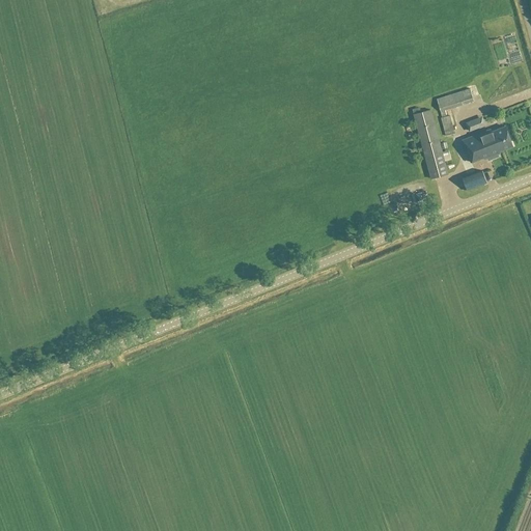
[(496,67),(508,64),(508,65),(521,62),(512,34),(488,40),(496,67)]
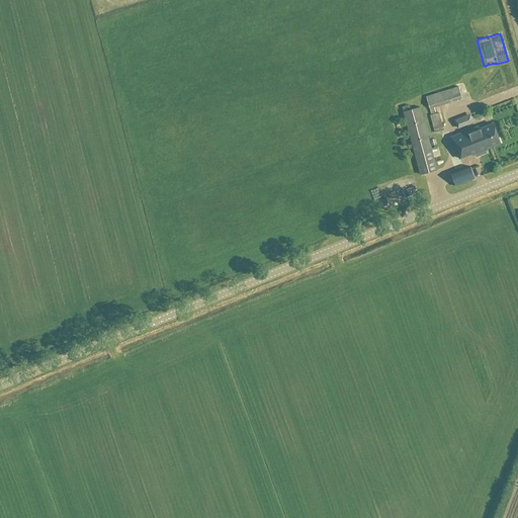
[(433,108),(461,99),(457,87),(425,97),(430,115),(429,115),(434,134),(443,132),(438,113),(434,114),(433,108)]
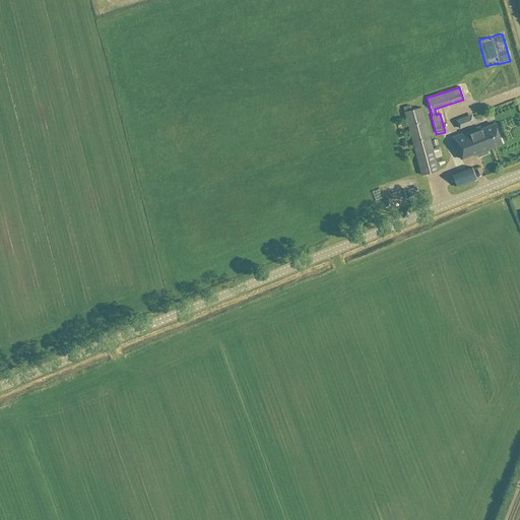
[(420,109),(412,111),(410,105),(402,107),(404,113),(404,114),(420,176),(438,172),(420,109)]
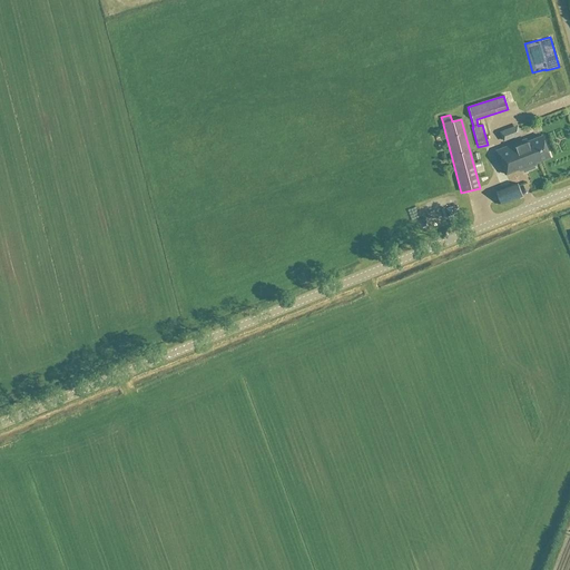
[(521,135),(518,126),(500,134),(503,141),(521,135)]
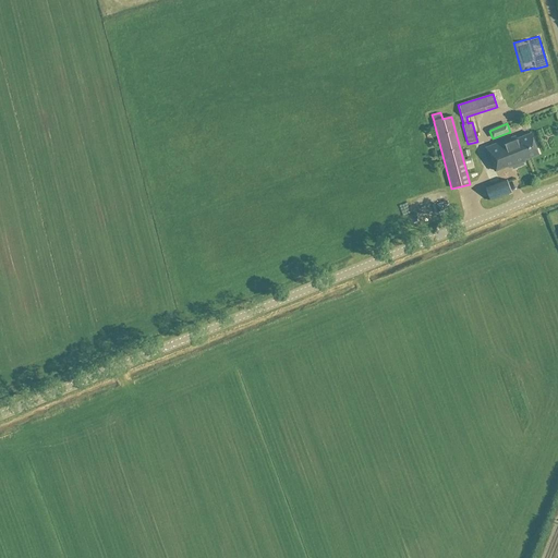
[(509,141),(486,149),(495,171),(507,167),(508,169),(511,168),(512,171),(523,166),(522,164),(533,159),(532,157),(537,155),(530,135),(510,143),(509,141)]
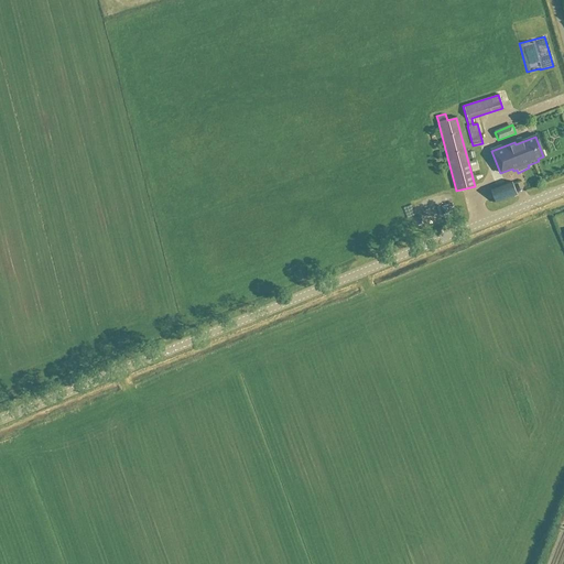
[(511,182),(489,191),(495,204),(517,195),(511,182)]
